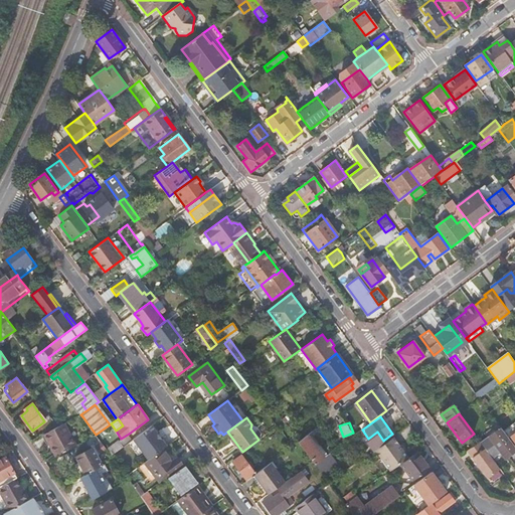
[(75,446),(64,423),(44,435),(55,456),(75,446)]
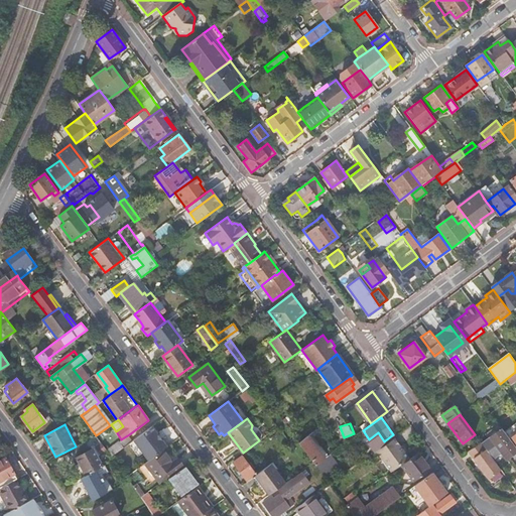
[(157,432),(152,426),(133,440),(148,461),(163,449),(167,446),(162,439),(157,432)]
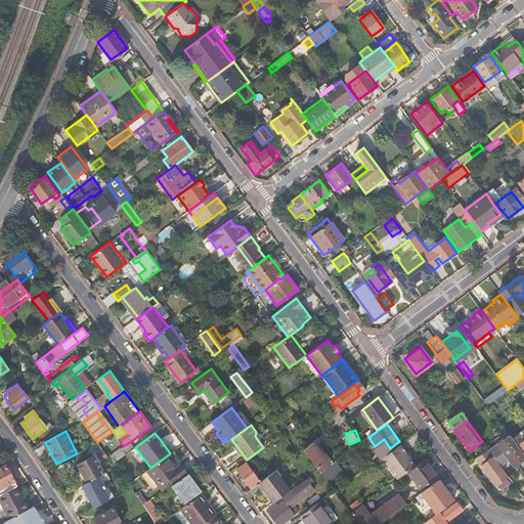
[(516,466),(523,459),(523,453),(509,434),(506,436),(507,437),(489,450),(500,466),(511,459),(516,466)]
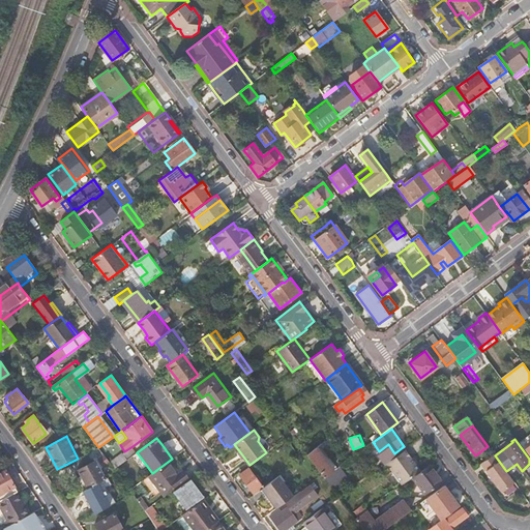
[(109,461),(98,447),(91,451),(104,466),(110,462),(109,461)]
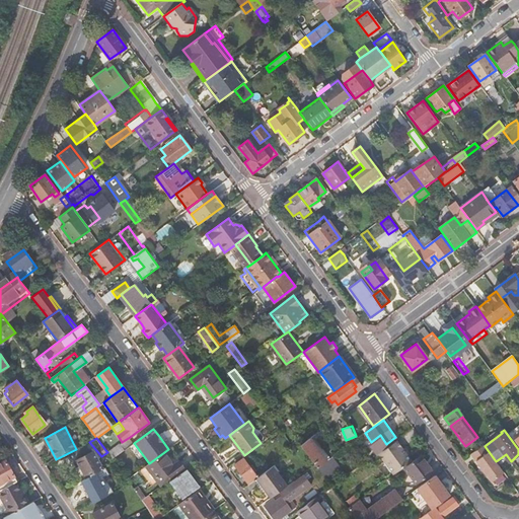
[(300,445),(317,467),(326,460),(309,438),(300,445)]
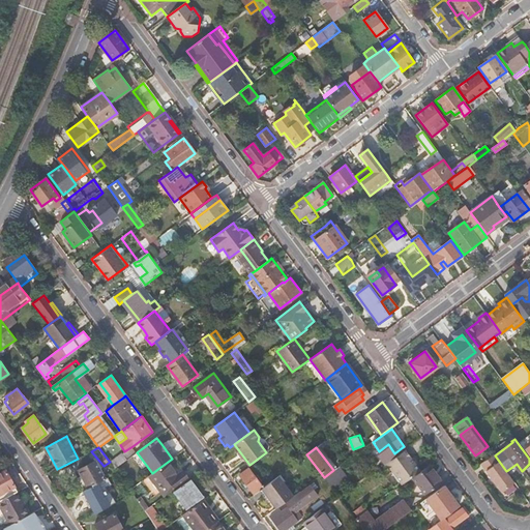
[(421,469),(406,448),(386,463),(402,483),(421,469)]
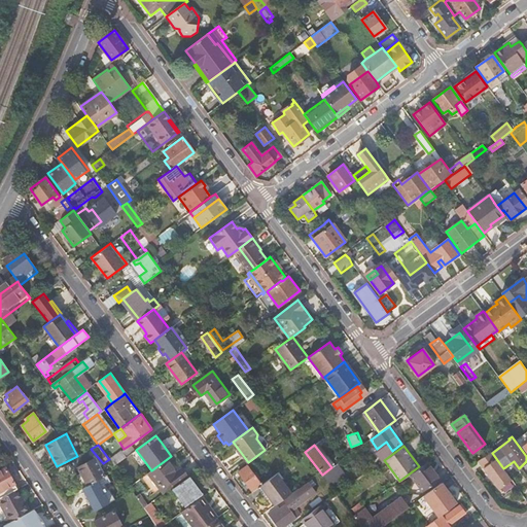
[(121,451),(109,460),(114,466),(126,457),(121,451)]
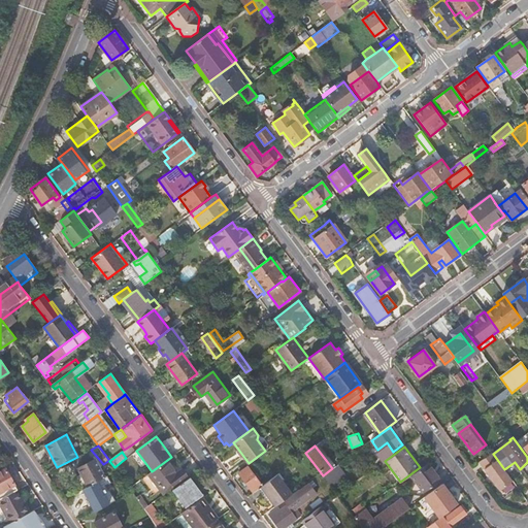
[(493,454),(492,453),(480,461),(500,490),(513,481),(504,469),(493,454)]
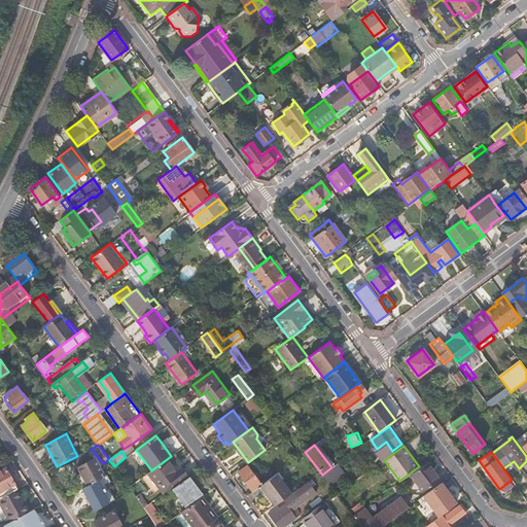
[(77,466),(88,485),(104,477),(94,458),(77,466)]
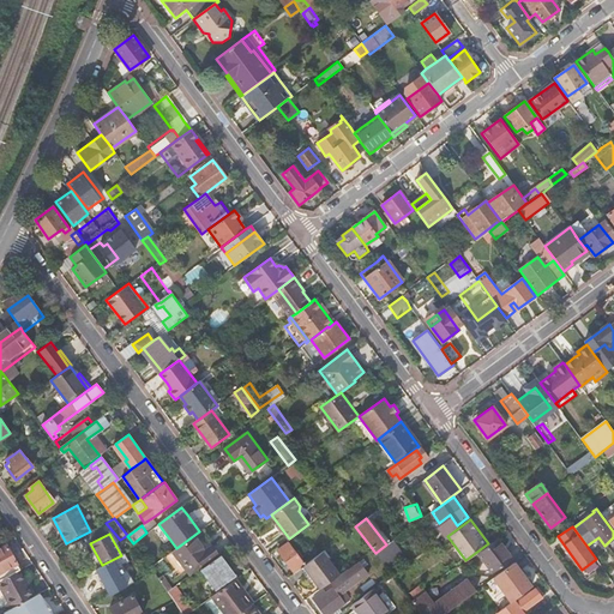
[(205,549),(194,535),(176,548),(173,551),(191,575),(218,554),(211,545),(205,549)]
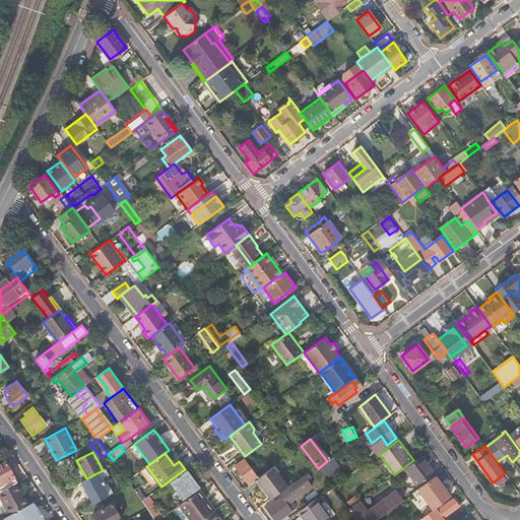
[(417,484),(434,472),(421,456),(405,469),(417,484)]
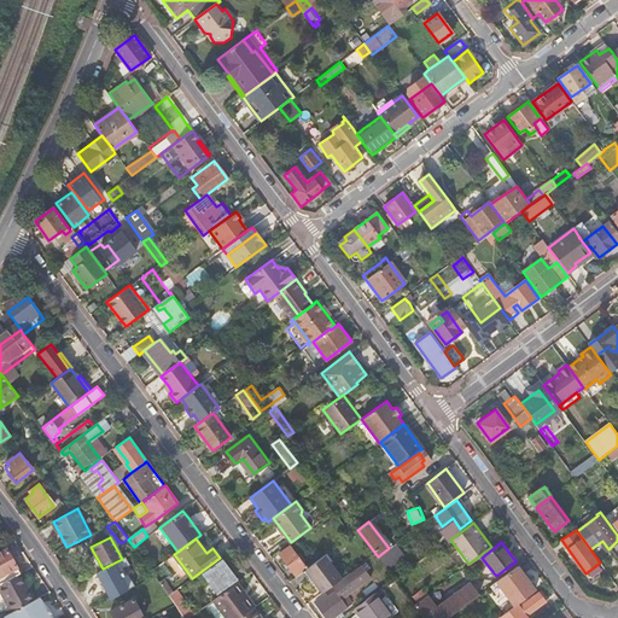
[(380,557),(389,566),(404,553),(396,543),(380,557)]
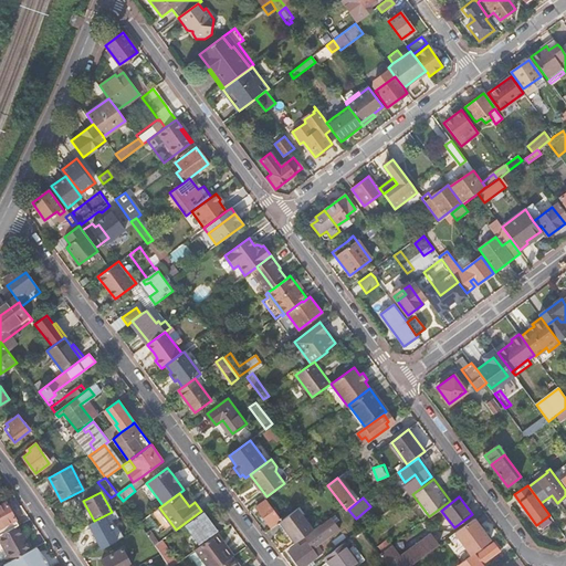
[(265,500),(257,506),(271,526),(280,520),(265,500)]
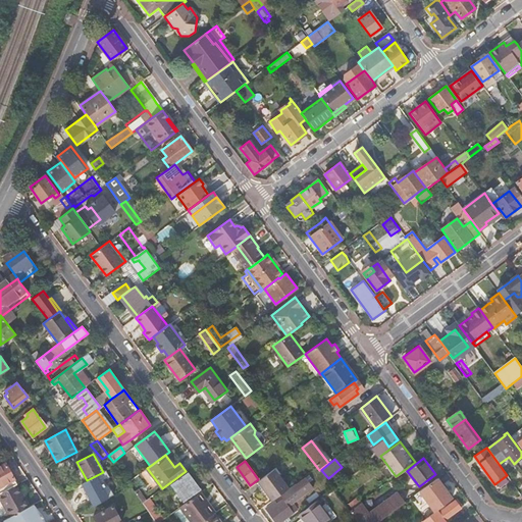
[(5,463),(0,466),(0,487),(14,479),(5,463)]
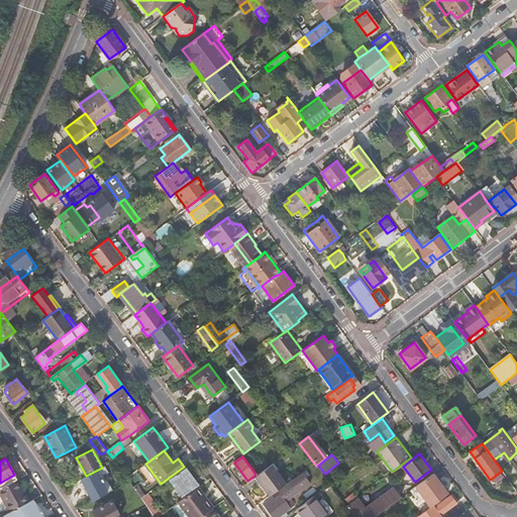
[(284,486),(269,467),(252,479),(267,498),(284,486)]
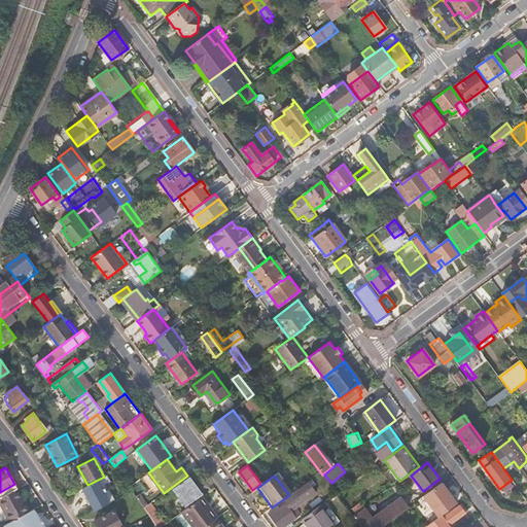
[(188,478),(173,489),(185,505),(201,494),(202,493),(197,486),(196,487),(188,478)]
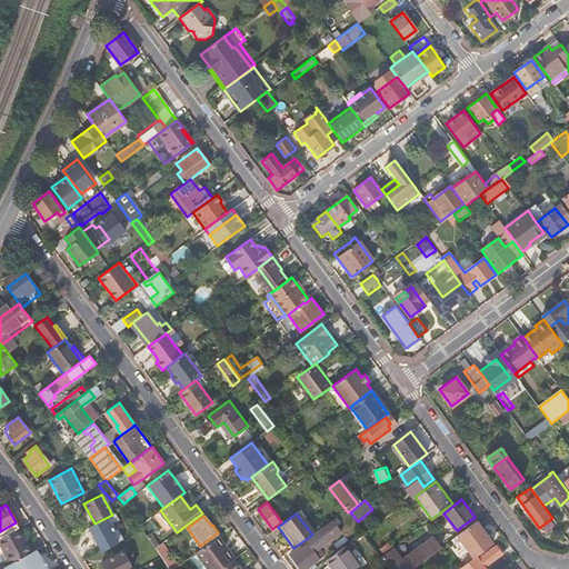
[(332,520),(322,529),(330,539),(341,531),(332,520)]
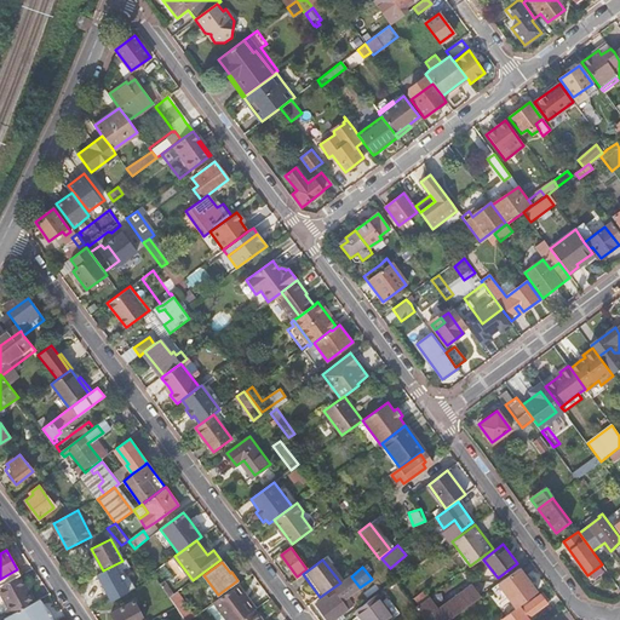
[(537,591),(518,567),(497,584),(516,607),(533,595),(537,591)]
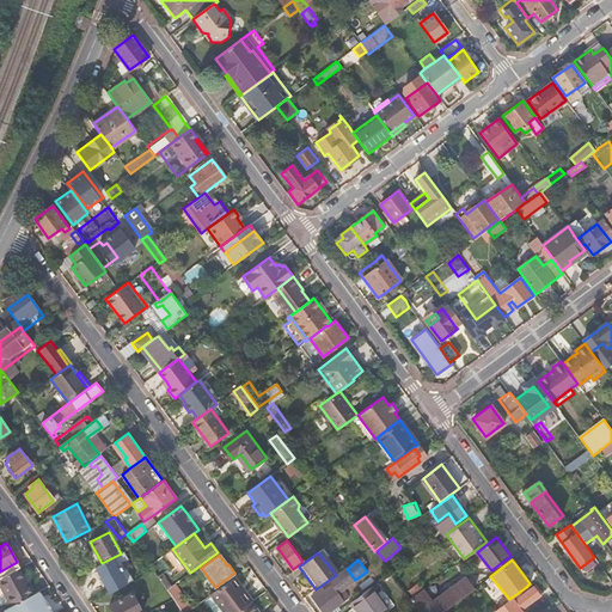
[(112,591),(123,585),(111,562),(101,567),(112,591)]
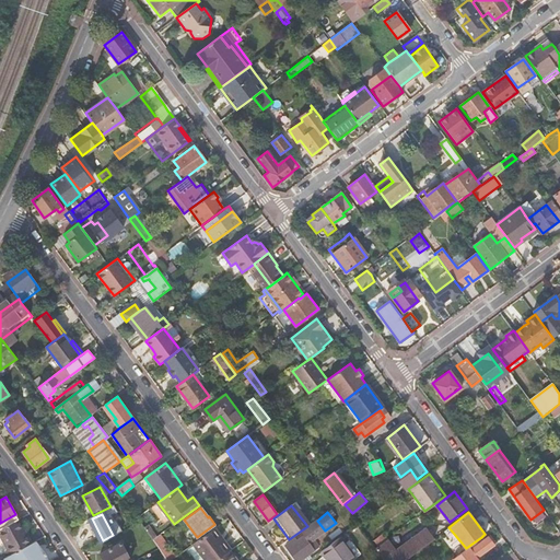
[(26,535),(18,520),(0,528),(0,533),(12,553),(31,544),(26,535)]
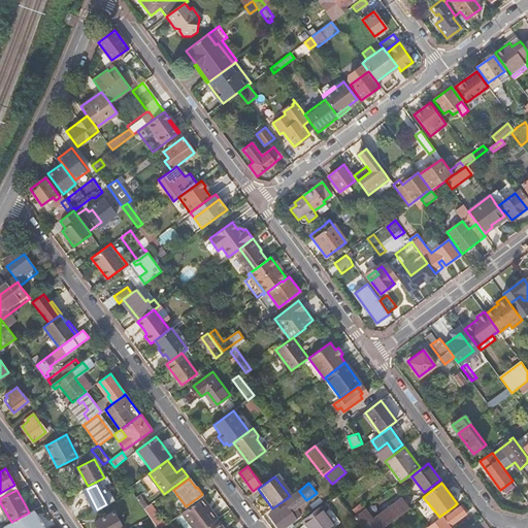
[(353,517),(361,527),(381,527),(409,507),(401,497),(373,518),(368,512),(365,507),(353,517)]
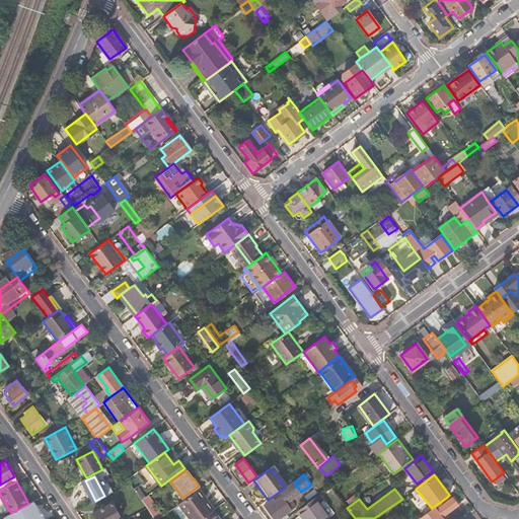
[(178,504),(190,518),(201,518),(212,511),(203,498),(204,498),(198,490),(178,504)]
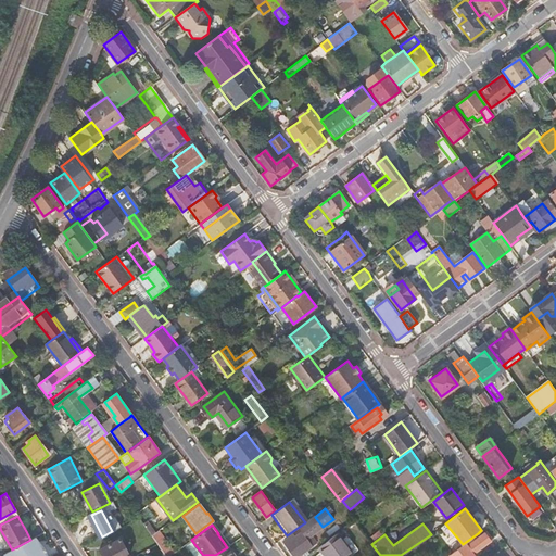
[(305,555),(319,546),(306,529),(295,538),(292,534),(283,541),(286,544),(293,555),(305,555)]
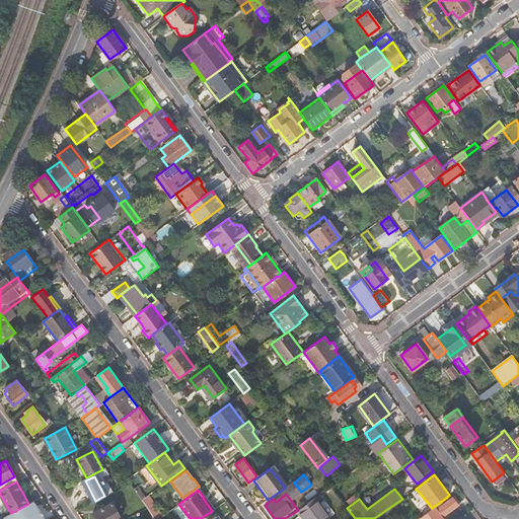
[(149,495),(142,500),(146,507),(150,513),(152,516),(154,518),(158,518),(163,516),(149,495)]
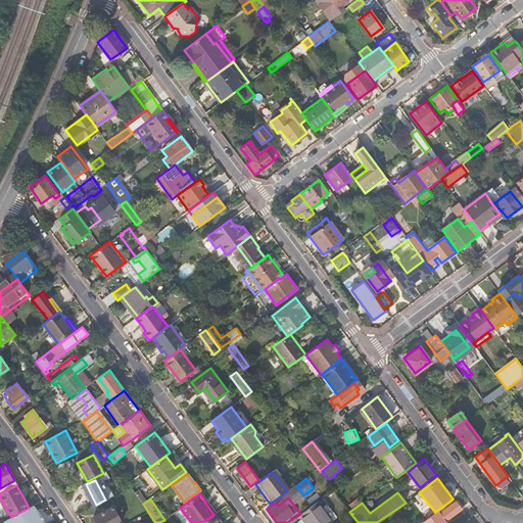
[(435,512),(422,521),(423,522),(445,522),(444,521),(461,510),(455,501),(450,504),(449,502),(435,512)]
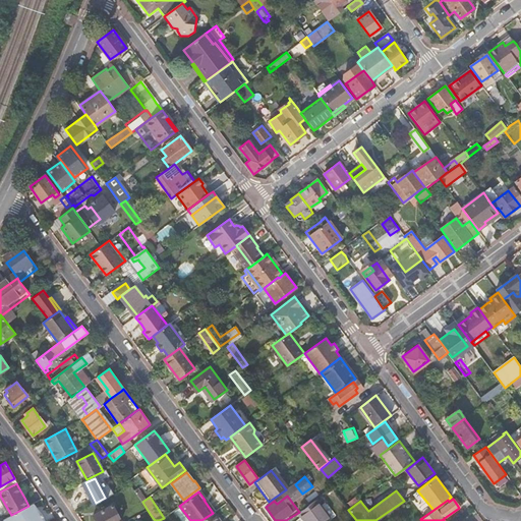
[(299,512),(305,520),(327,520),(330,519),(315,500),(310,503),(308,505),(299,512)]
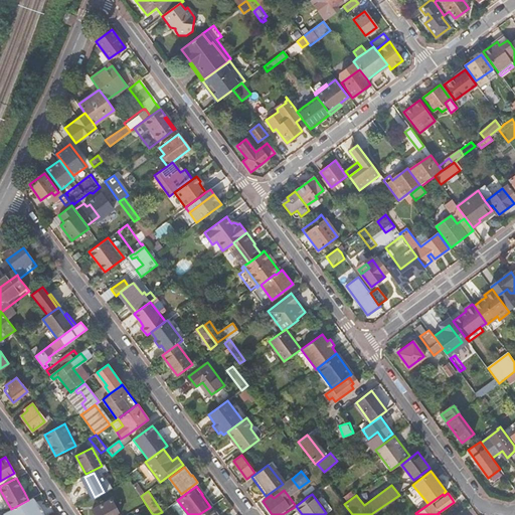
[(28,500),(11,509),(6,512),(7,514),(41,514),(40,512),(42,511),(41,509),(39,510),(32,498),(30,499),(28,500)]
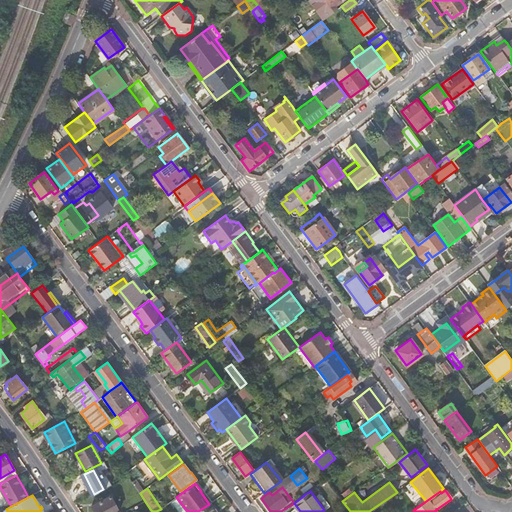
[(118,511),(110,496),(91,506),(94,511),(118,511)]
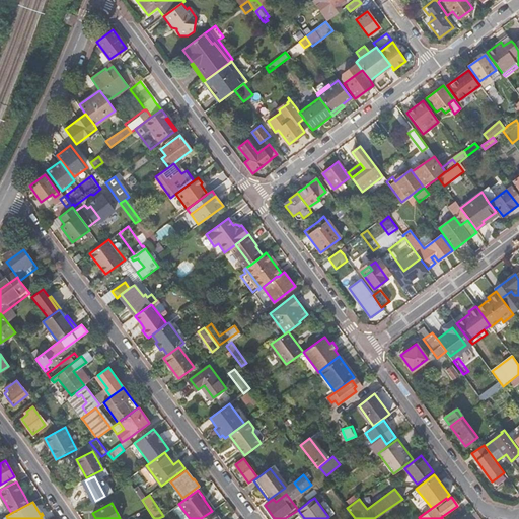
[(201,518),(219,518),(213,510),(212,511),(201,518)]
